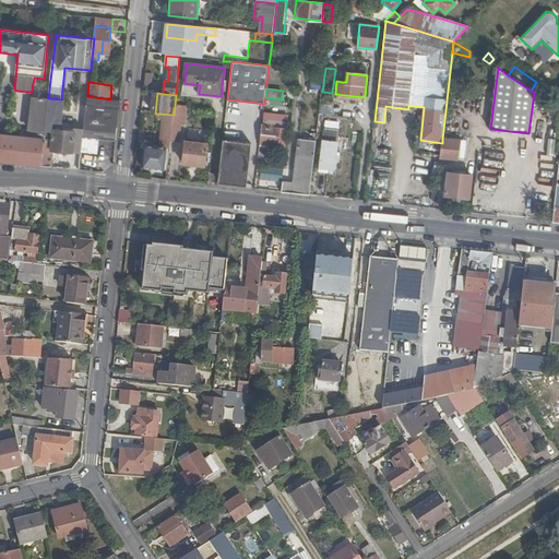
[(86,105),(120,108),(121,100),(110,99),(87,96),(86,105)]
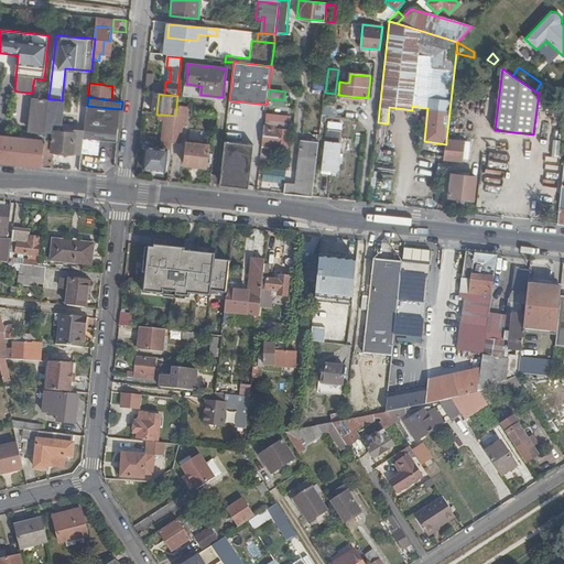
[(49,99),(35,98),(31,131),(30,139),(21,139),(0,136),(0,161),(42,166),(44,139),(49,99)]
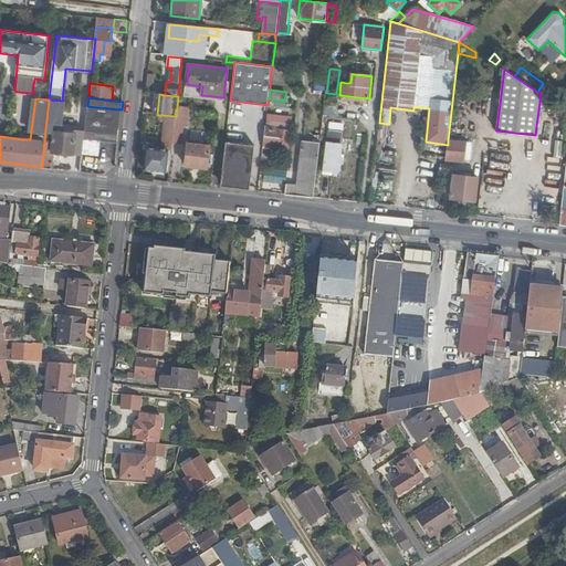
[(49,100),(44,139),(50,140),(51,123),(60,124),(62,101),(49,100)]
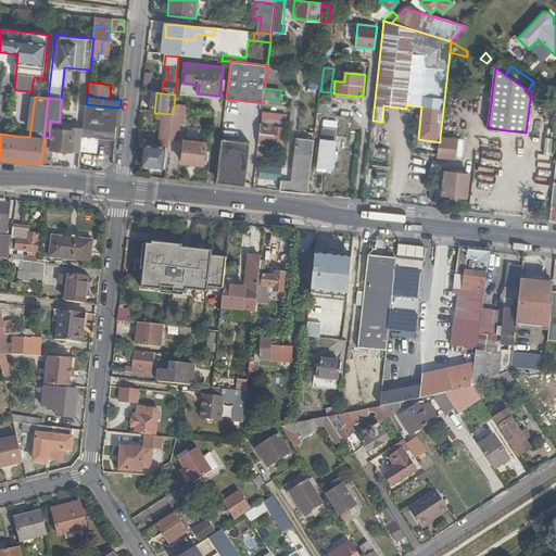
[(325,113),(326,104),(317,103),(316,112),(325,113)]
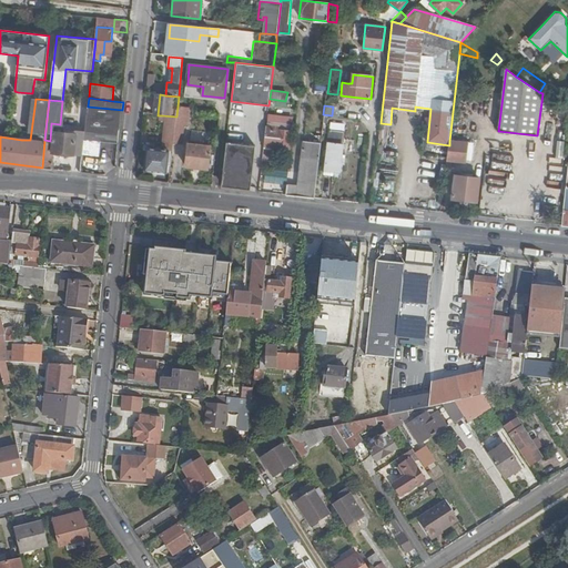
[(184,127),(188,127),(189,110),(189,108),(178,107),(176,117),(173,143),(182,143),(184,127)]
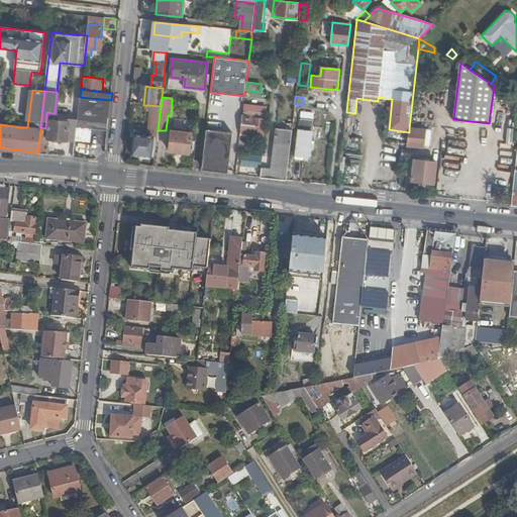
[(161,106),(147,105),(145,127),(149,128),(149,133),(150,133),(150,136),(134,135),(132,154),(156,157),(158,130),(161,106)]
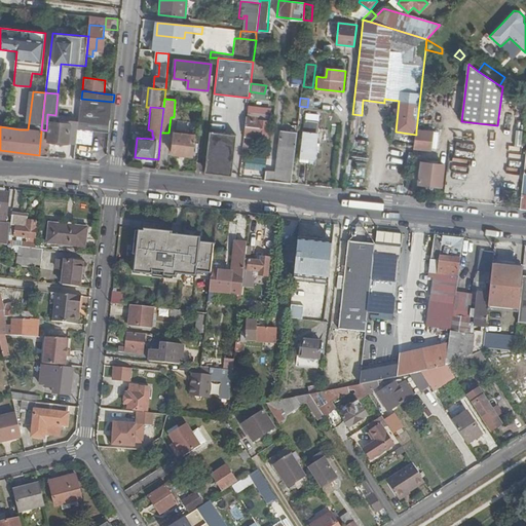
[(306,113),(305,120),(318,122),(320,114),(306,113)]
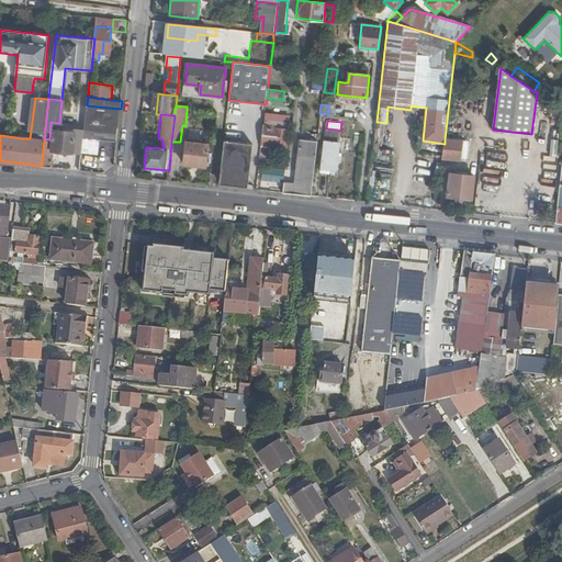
[(290,127),(263,124),(261,144),(272,145),(272,148),(288,149),(290,127)]
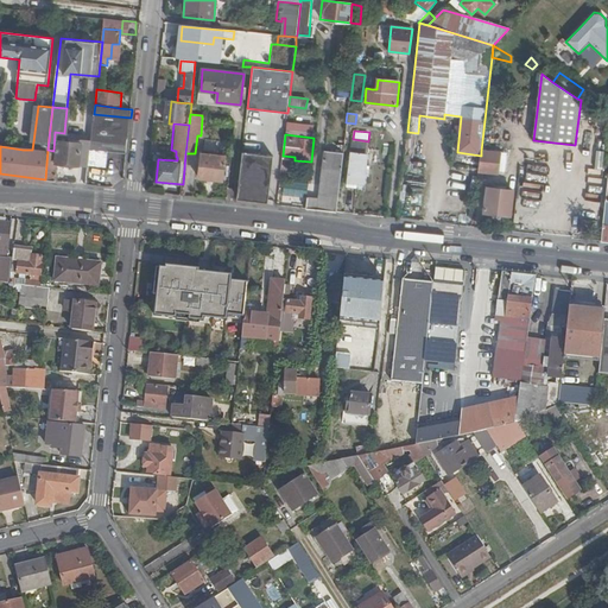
[(204,137),(201,135),(197,135),(195,153),(202,154),(204,137)]
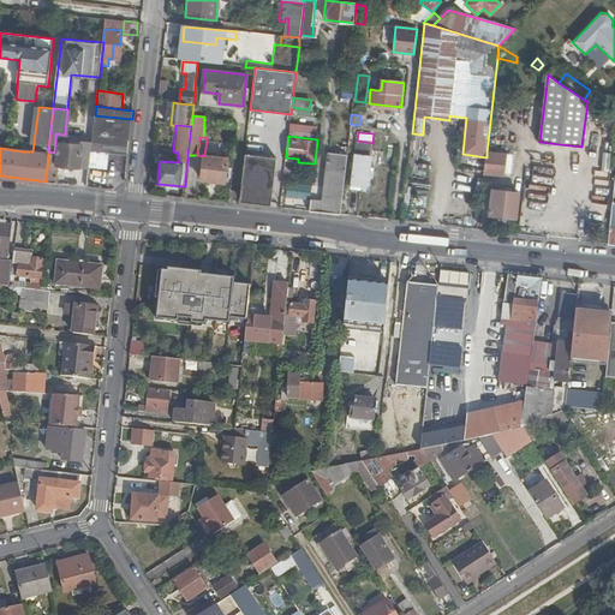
[(368,186),(372,143),(357,141),(352,185),(368,186)]
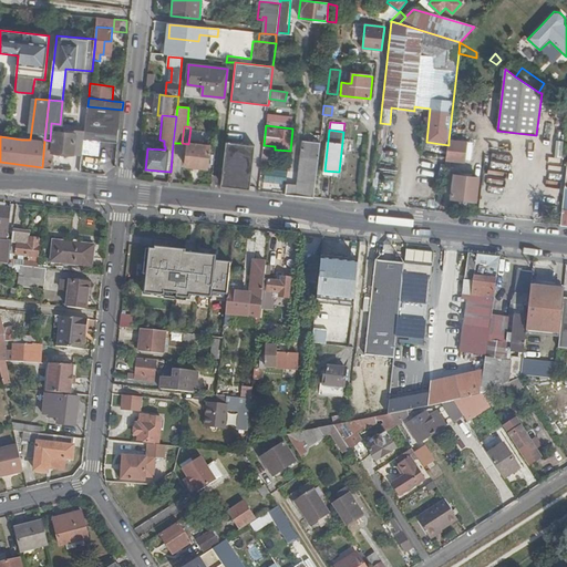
[(22,131),(21,140),(30,140),(31,132),(22,131)]
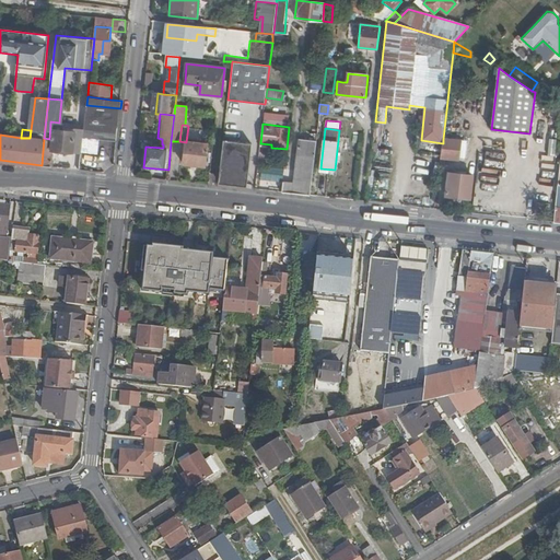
[(54,150),(81,153),(83,133),(84,130),(77,129),(76,132),(53,130),(51,139),(49,139),(44,138),(42,165),(53,166),(54,150)]
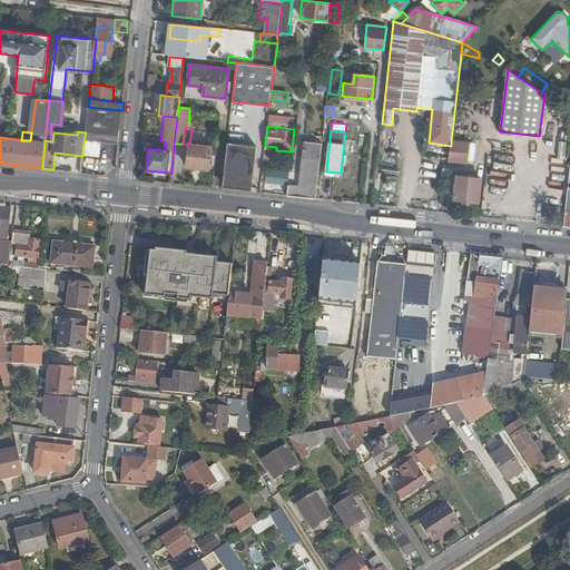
[(380,131),(379,140),(390,141),(391,133),(380,131)]
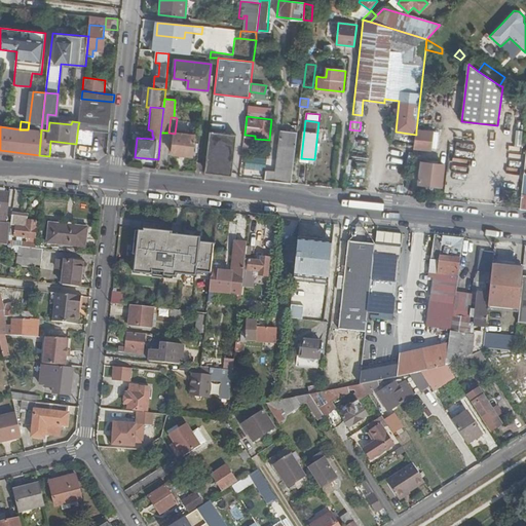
[(298,132),(280,130),(276,171),(275,181),(292,183),(298,132)]
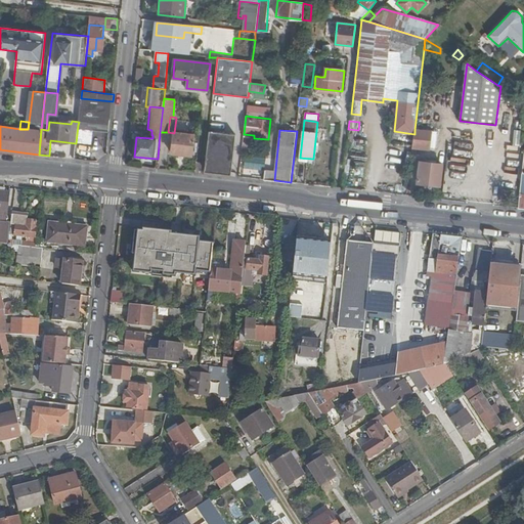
[(431,132),(415,130),(415,134),(412,147),(430,149),(431,132)]
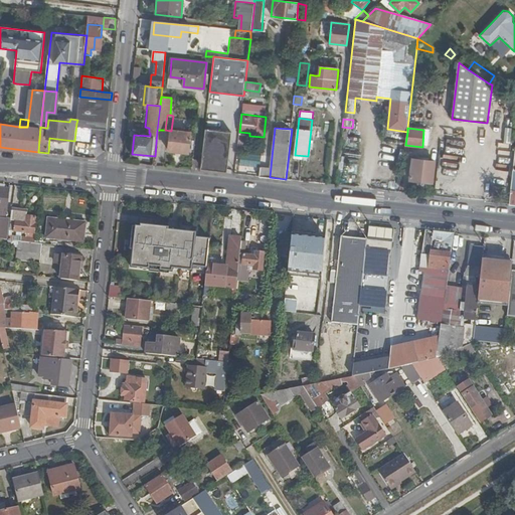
[(205,130),(201,167),(227,170),(231,133),(205,130)]
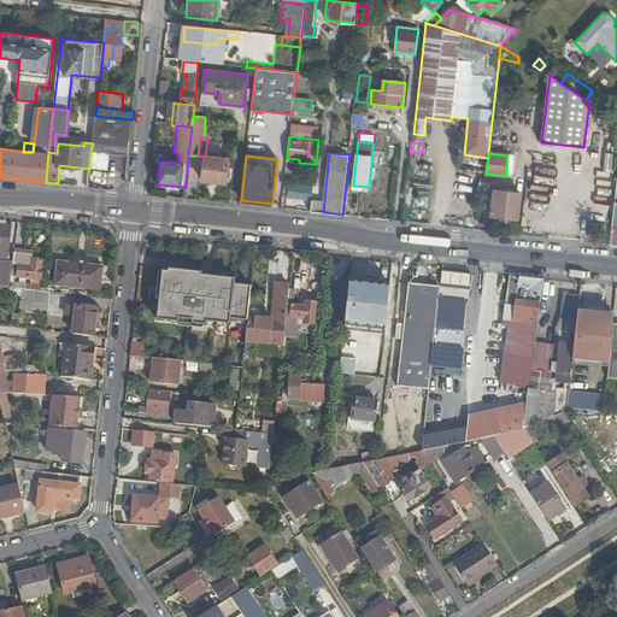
[(224,184),(228,160),(205,158),(203,182),(224,184)]
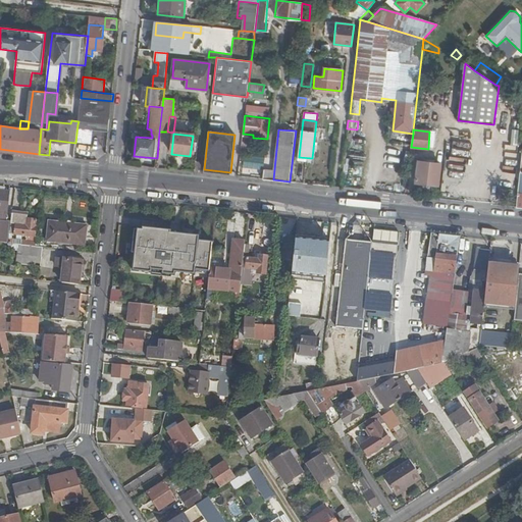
[(466,170),(467,145),(449,145),(448,170),(466,170)]
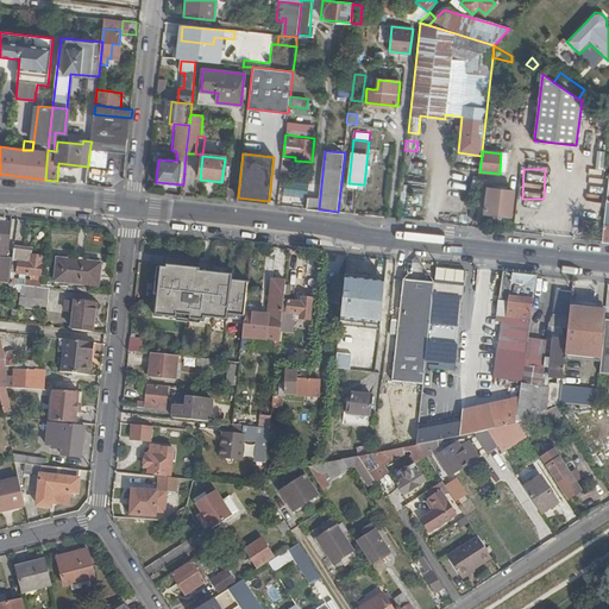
[(589,179),(588,189),(596,190),(598,180),(589,179)]
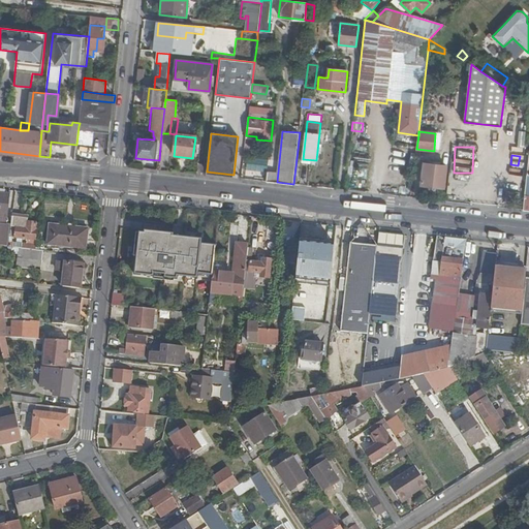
[(267,159),(246,158),(245,170),(266,173),(267,159)]
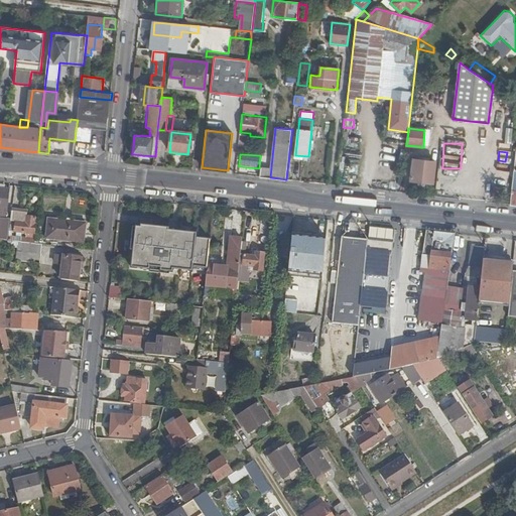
[(433,183),(436,161),(413,158),(410,180),(433,183)]
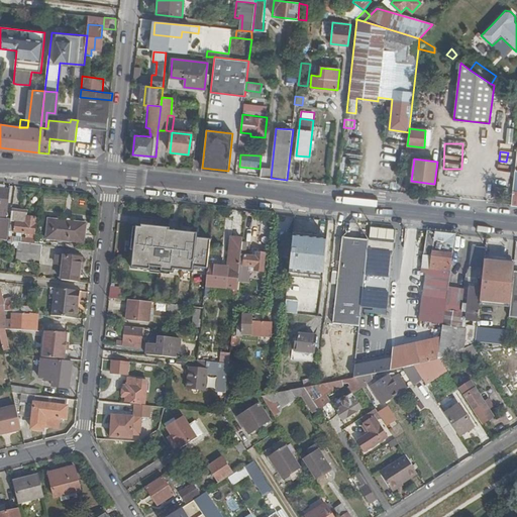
[(495,173),(494,186),(508,186),(508,174),(495,173)]
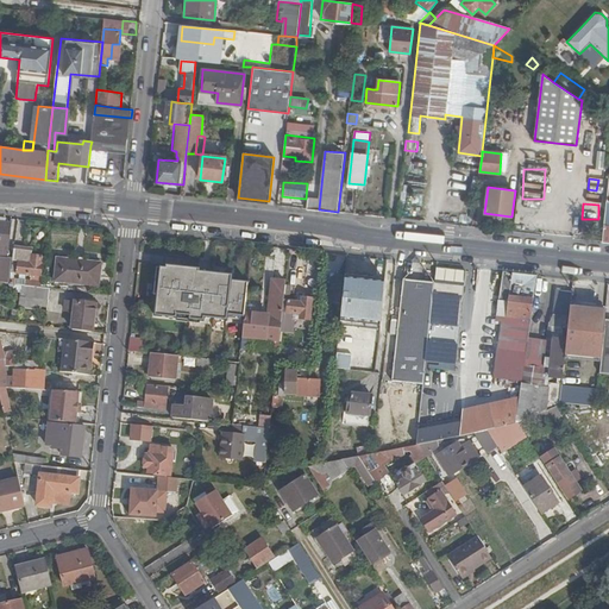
[(0,282),(11,284),(11,278),(12,272),(13,258),(7,258),(12,224),(0,223),(0,282)]
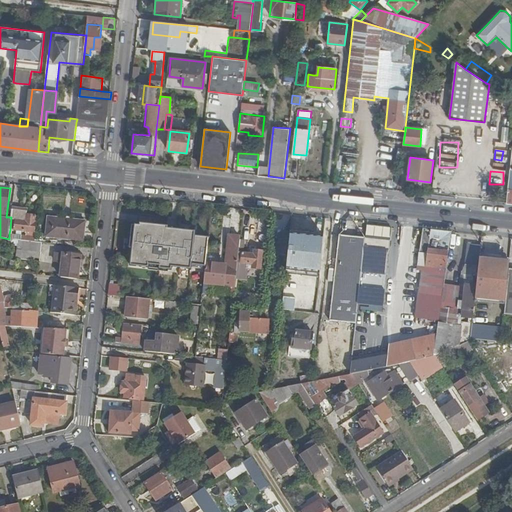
[(27,211),(12,209),(12,211),(11,217),(10,229),(34,232),(36,215),(27,214),(27,211)]
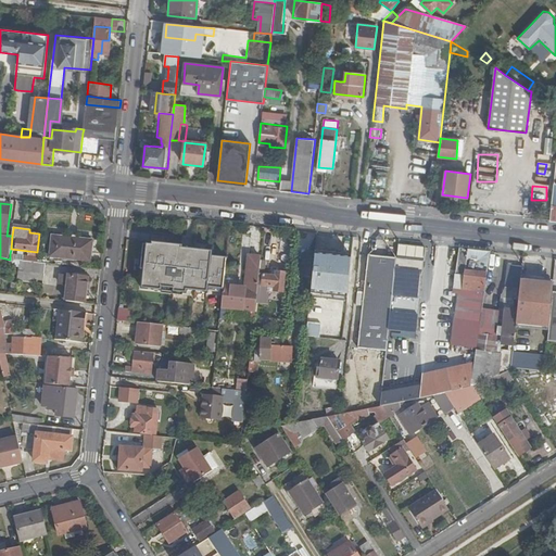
[(91,262),(92,240),(52,236),(50,257),(91,262)]
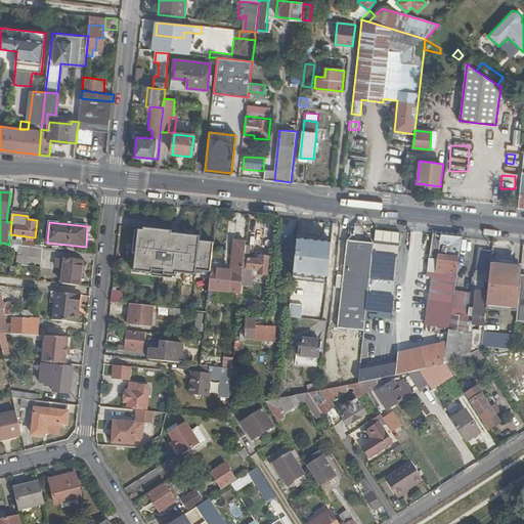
[(374,243),(362,227),(348,241),(374,243)]
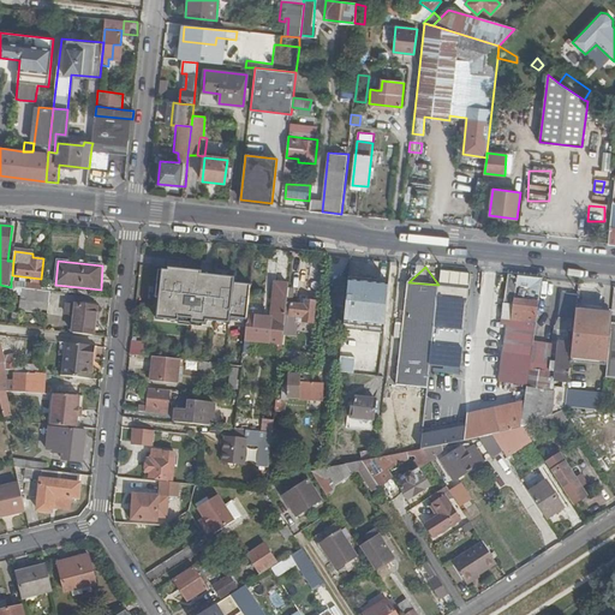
[(230,318),(248,321),(248,316),(251,286),(233,285),(233,279),(201,275),(202,273),(169,269),(169,272),(159,270),(155,298),(159,298),(156,320),(178,322),(179,318),(230,324),(230,318)]
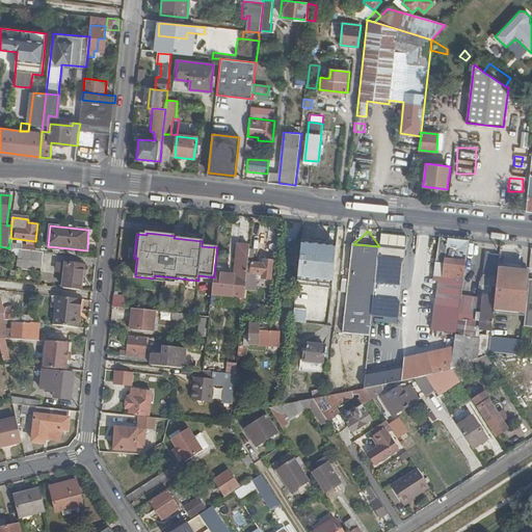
[(470,242),(440,239),(434,276),(441,277),(463,280),(470,242)]
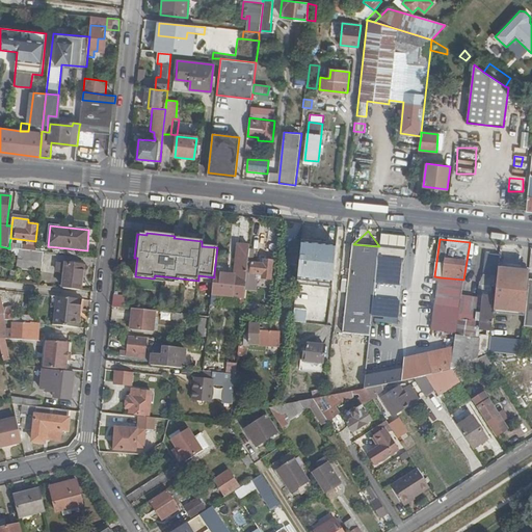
[(379,246),(353,244),(343,334),(370,336),(372,318),(376,283),(378,258),(379,247),(379,246)]
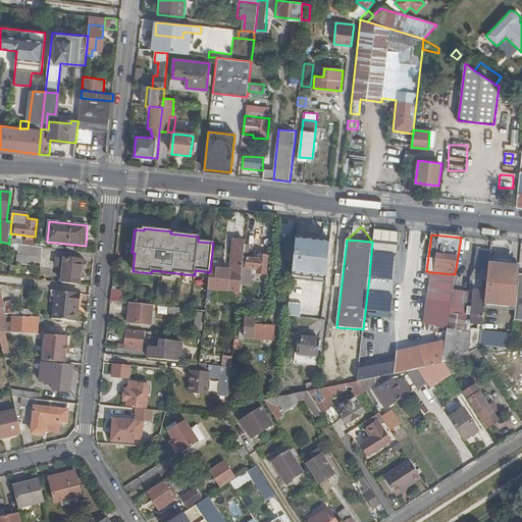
[(230,270),(210,268),(210,272),(208,289),(240,292),(241,277),(242,267),(243,261),(245,241),(233,241),(230,270)]
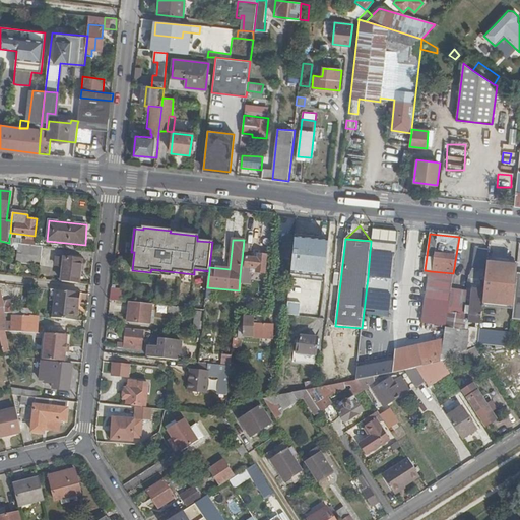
[(41,265),(43,247),(36,246),(18,244),(16,263),(41,265)]
